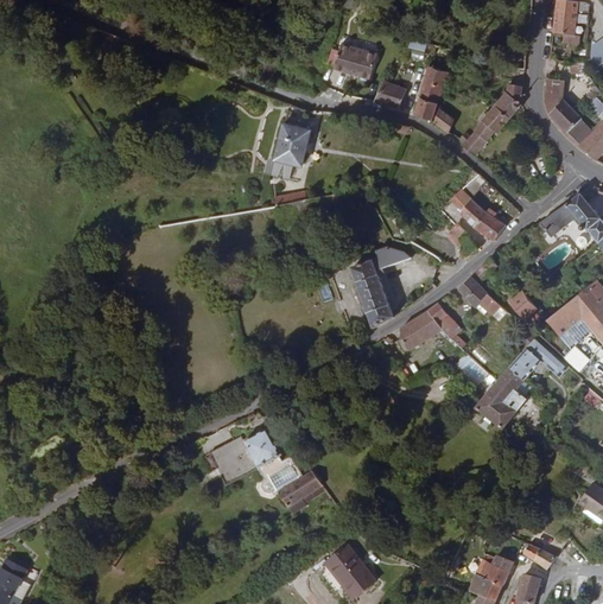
[(553,0),(548,26),(559,29),(569,30),(573,0),(553,0)]
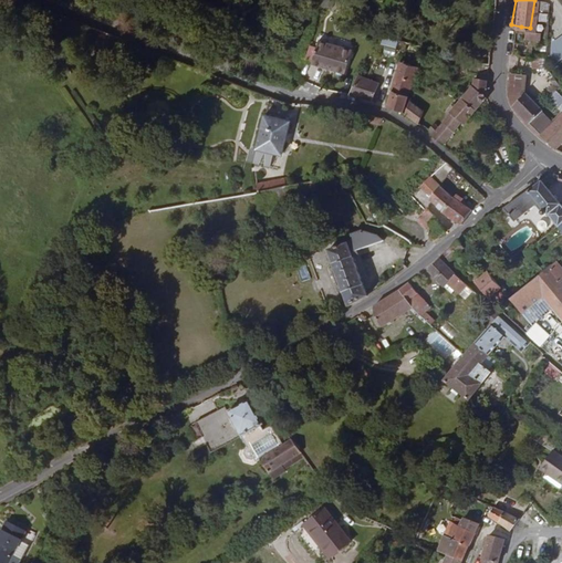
[(530,28),(521,27),(520,33),(534,35),(536,29),(530,28)]
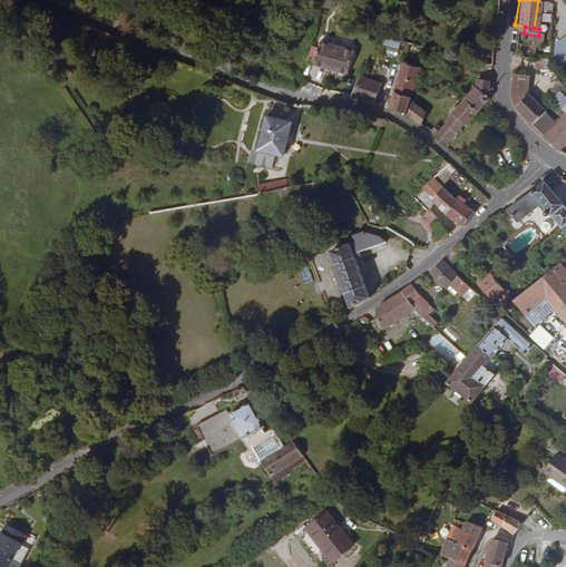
[(353,45),(320,33),(313,56),(345,67),(353,45)]
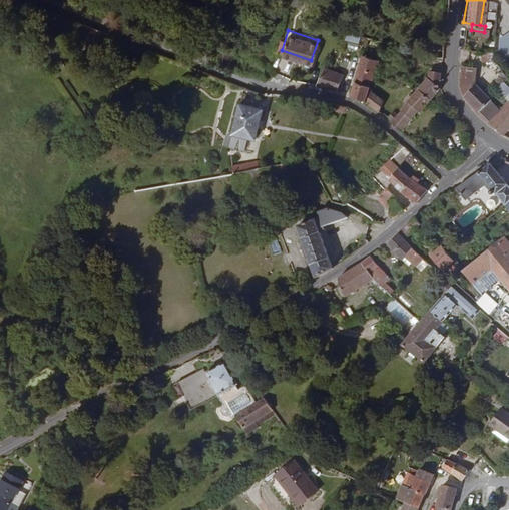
[(344,85),(346,89),(353,92),(353,93),(356,95),(357,94),(362,96),(377,55),(359,49),(351,82),(345,80),(344,85)]
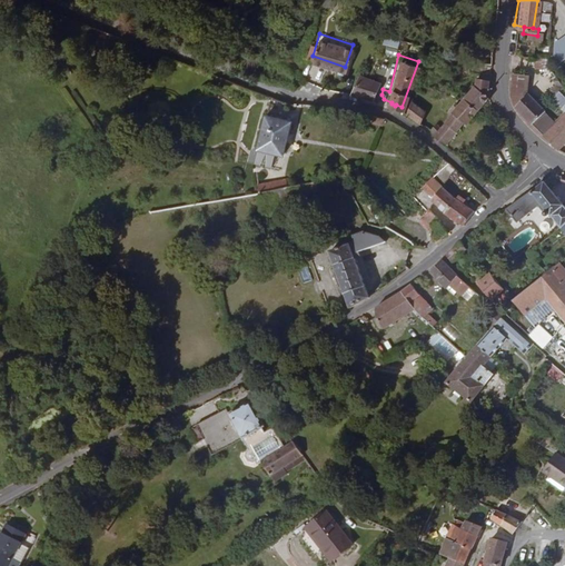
[(564,105),(564,81),(555,69),(553,72),(556,77),(548,83),(562,98),(559,100),(564,105)]
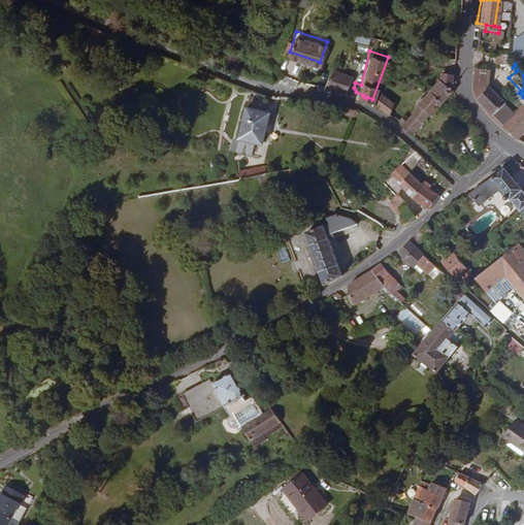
[(332,65),(324,83),(333,85),(340,68),(332,65)]
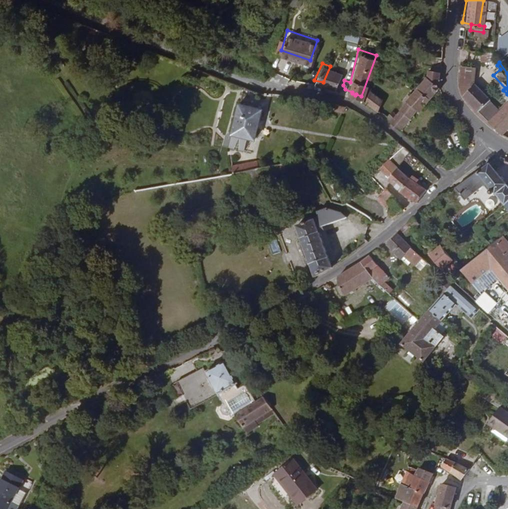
[(478,104),(489,115),(499,106),(472,81),(471,63),(457,63),(456,81),(461,92),(476,107),(478,104)]
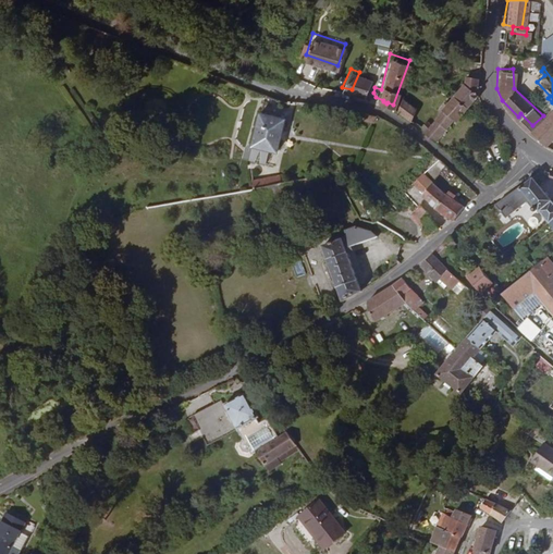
[(359,72),(352,89),(363,94),(371,76),(359,72)]
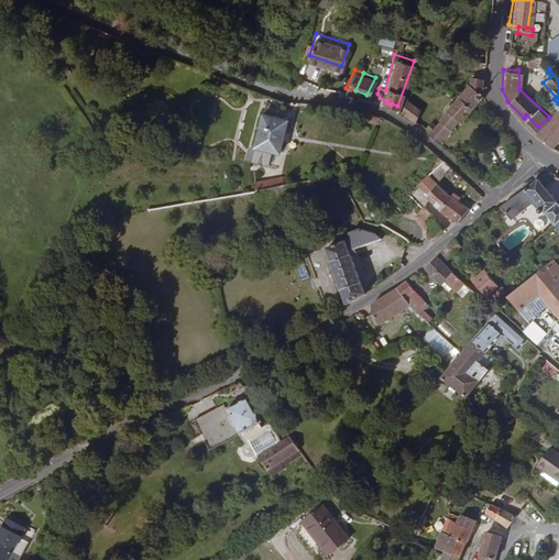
[(481,91),(483,74),(470,73),(469,80),(458,94),(470,103),(481,91)]
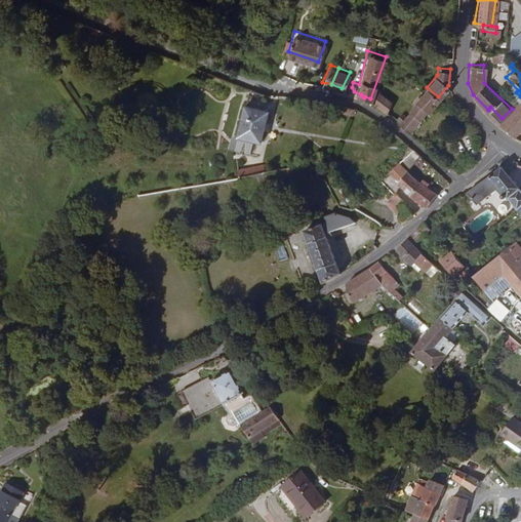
[(407,84),(411,74),(402,71),(401,77),(399,82),(407,84)]
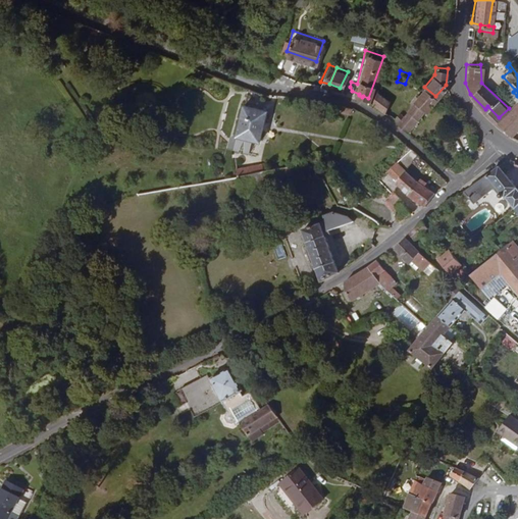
[(390,73),(387,80),(396,84),(397,82),(399,76),(390,73)]
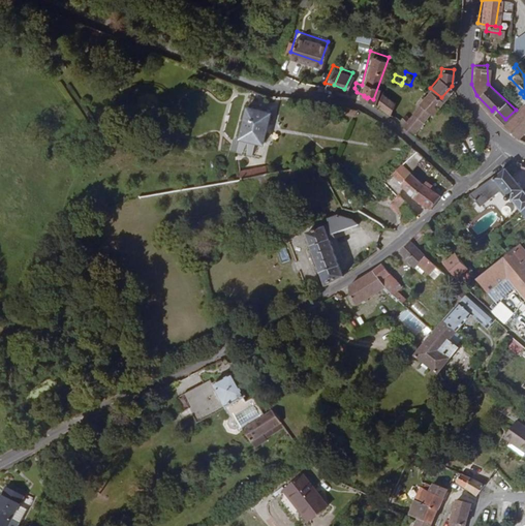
[(442,98),(441,97),(430,88),(407,115),(404,112),(399,118),(402,121),(402,123),(410,130),(429,110),(431,112),(442,98)]
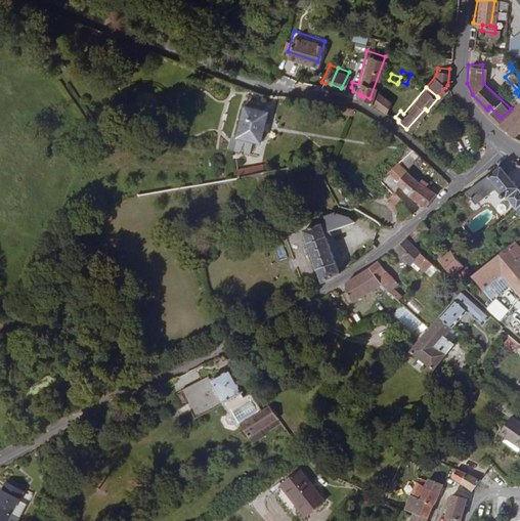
[(376,88),(372,100),(385,110),(389,98),(376,88)]
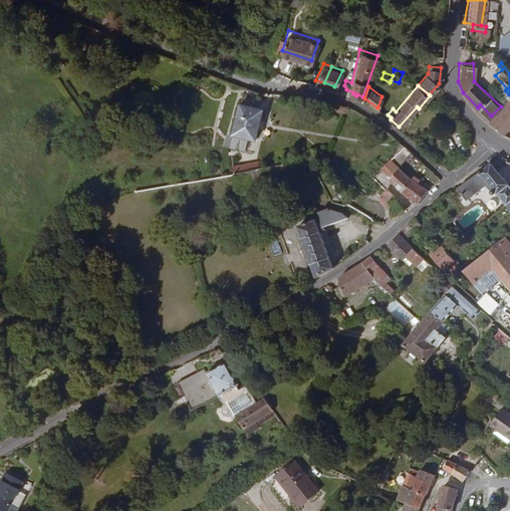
[(345,103),(327,99),(326,103),(334,105),(333,106),(344,109),(345,103)]
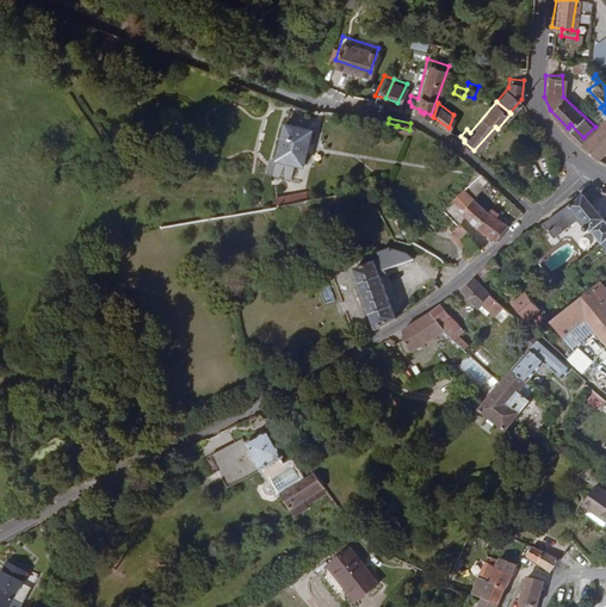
[(285,122),(277,156),(295,160),(304,162),(311,128),(285,122)]
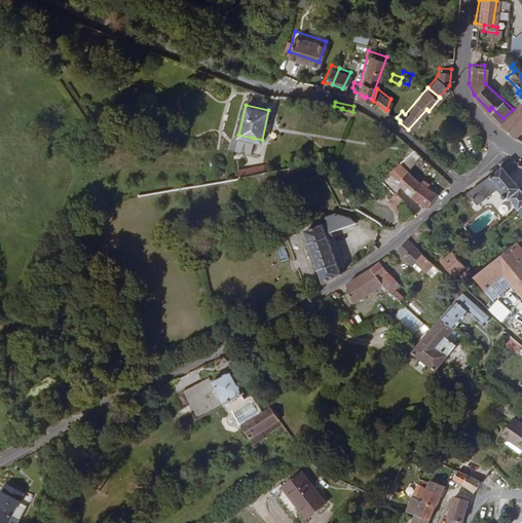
[(500,120),(514,133),(521,123),(521,110),(516,105),(513,109),(502,118),(500,120)]
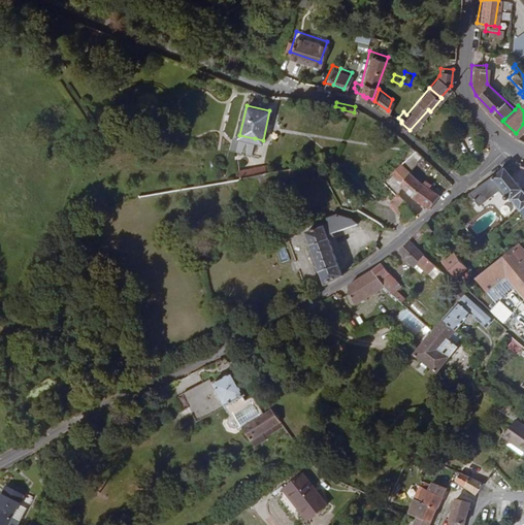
[(255,138),(239,135),(235,150),(243,152),(252,154),(255,138)]
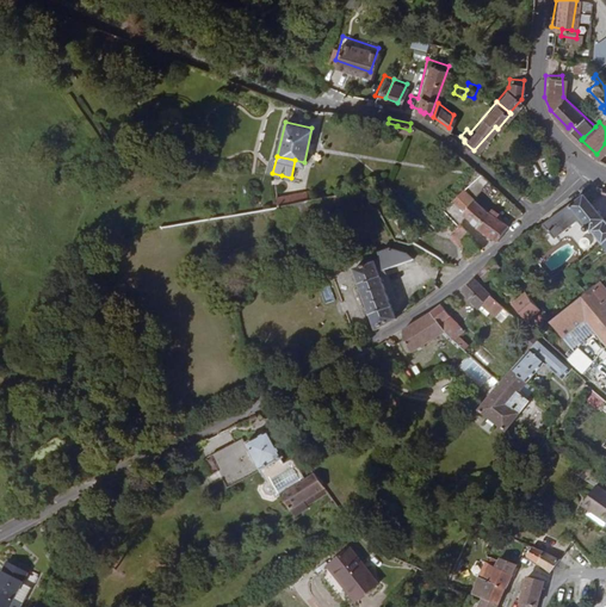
[(319,183),(320,197),(336,194),(336,186),(319,183)]
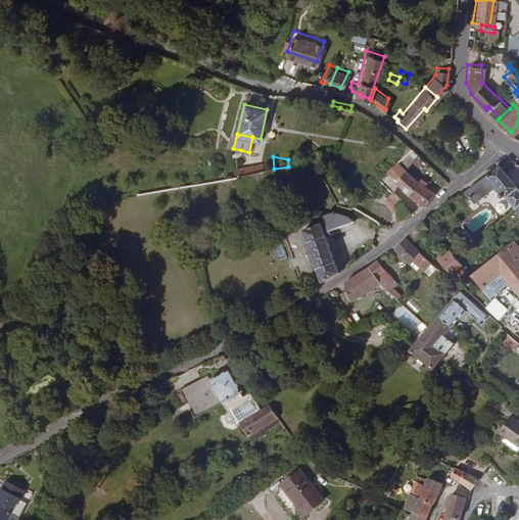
[(420,181),(399,158),(390,169),(400,179),(398,180),(411,193),(425,203),(432,190),(420,181)]
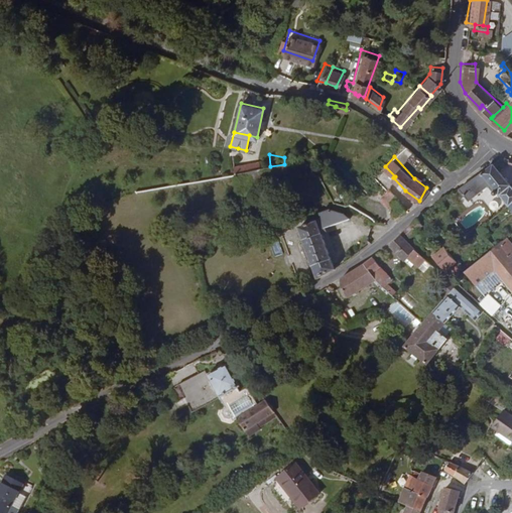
[(236,164),(235,173),(262,168),(260,162),(236,164)]
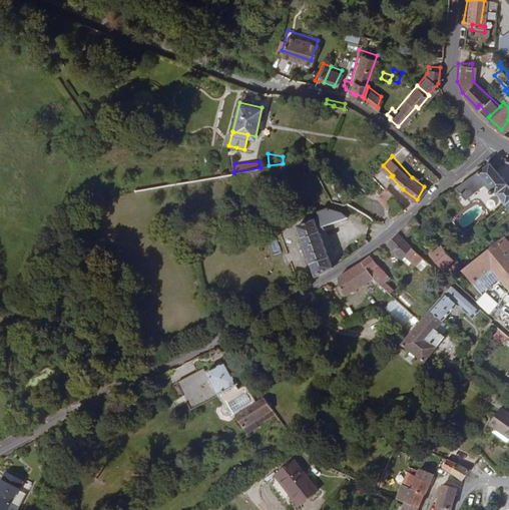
[(478,170),(486,181),(490,185),(488,187),(489,189),(491,191),(494,190),(504,202),(508,199),(508,197),(508,184),(508,186),(488,162),(478,170)]
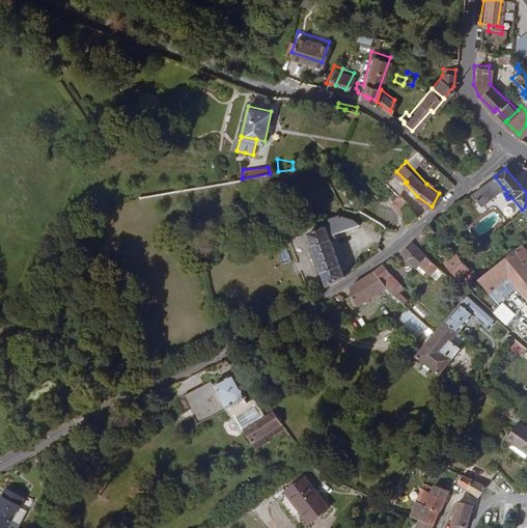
[(494,175),(470,192),(479,204),(503,188),(495,176),(494,175)]
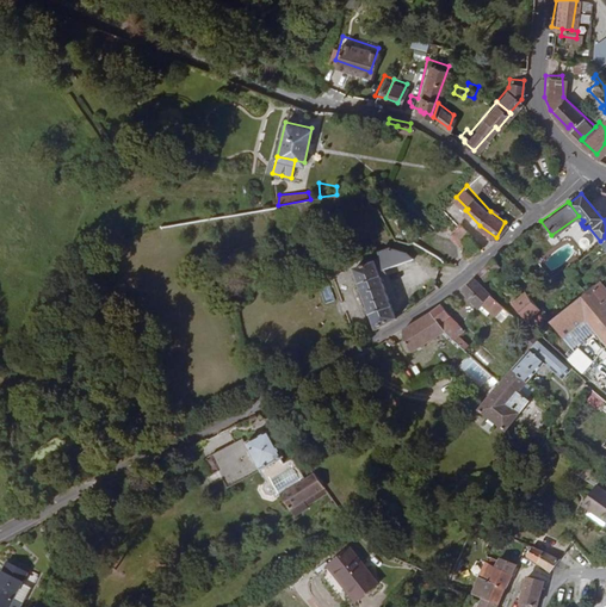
[(462,220),(459,221),(450,228),(459,241),(464,239),(474,252),(481,246),(470,234),(472,233),(462,220)]
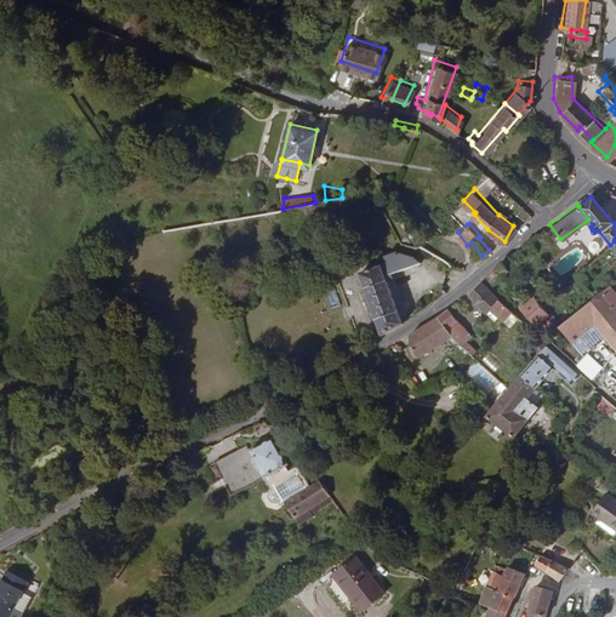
[(360,270),(380,335),(400,323),(387,280),(395,278),(394,273),(426,264),(423,257),(404,249),(386,255),(388,262),(360,270)]
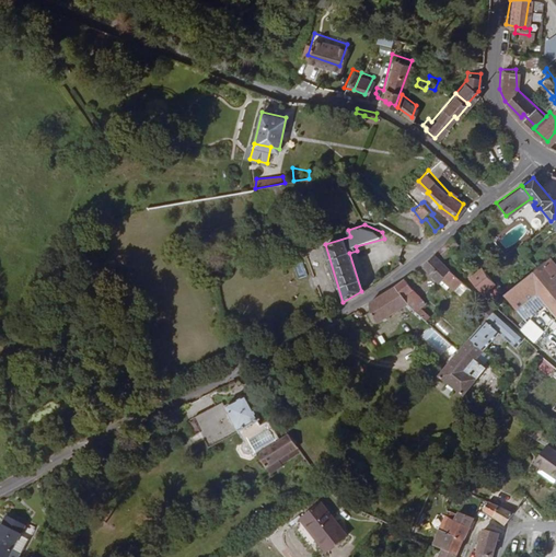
[(299,230),(284,235),(287,245),(302,241),(299,230)]
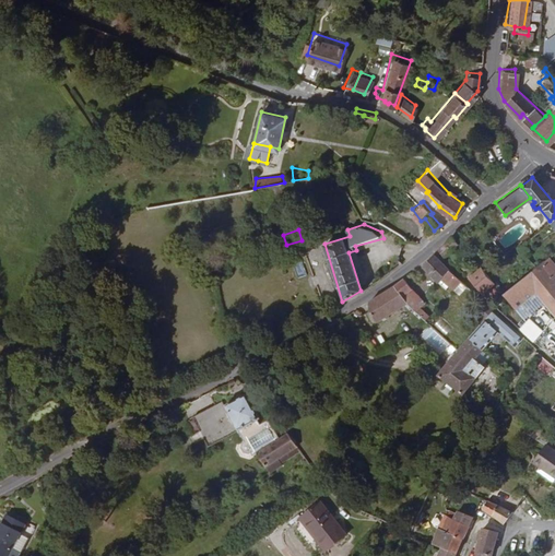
[(458,243),(452,236),(437,248),(444,255),(446,252),(458,243)]
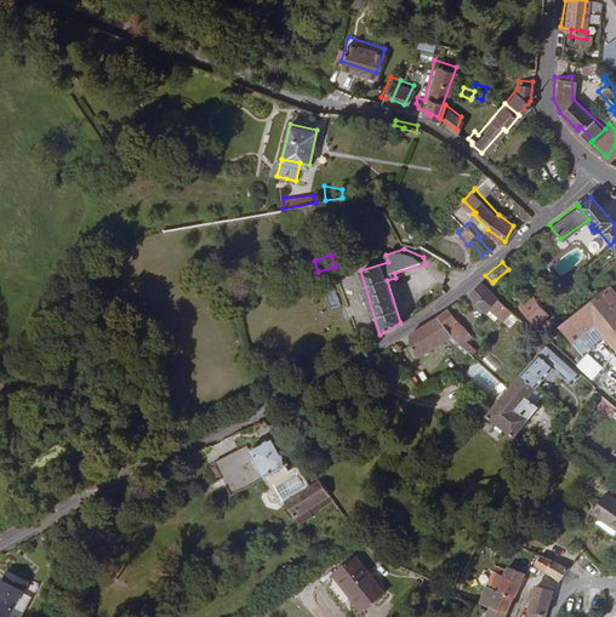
[(479,280),(466,296),(483,312),(486,308),(495,315),(501,320),(509,310),(479,280)]
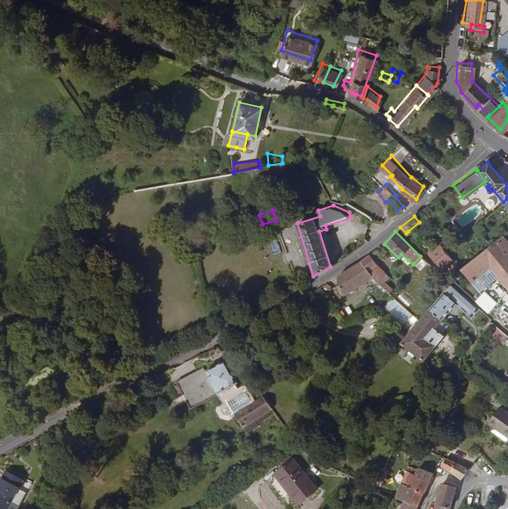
[(269,252),(277,248),(270,233),(262,237),(269,252)]
